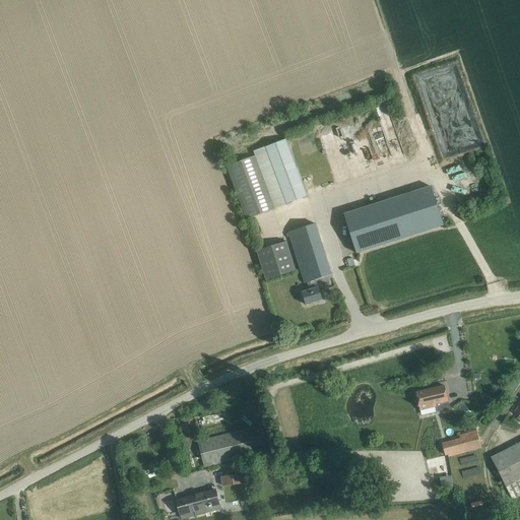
[(420,113),(409,117),(413,130),(425,127),(420,113)]
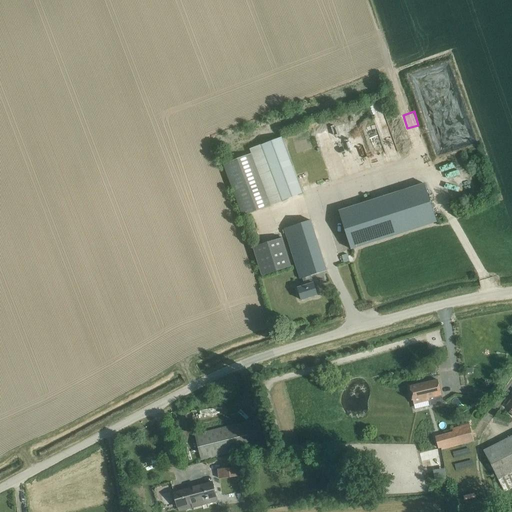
[(376,119),(388,147),(396,144),(385,115),(376,119)]
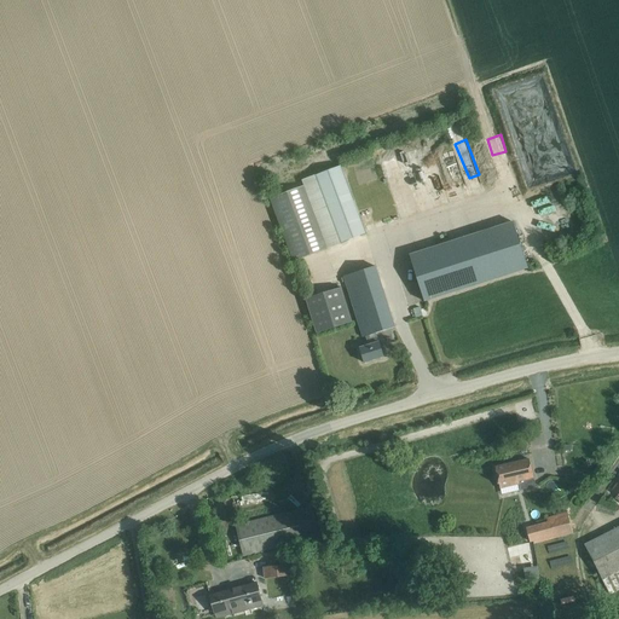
[(316,175),(341,243),(366,235),(341,166),(316,175)]
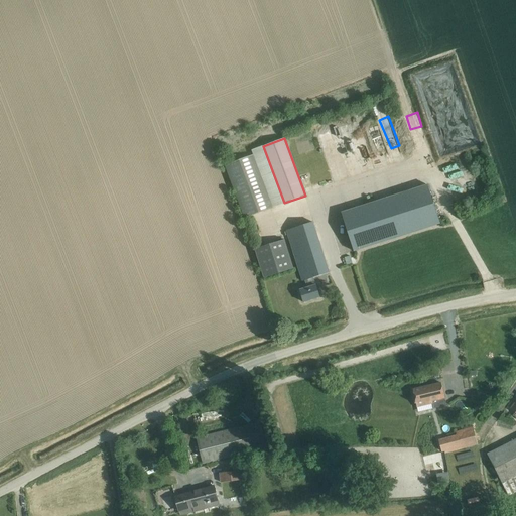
[(378,144),(370,158),(375,161),(384,147),(378,144)]
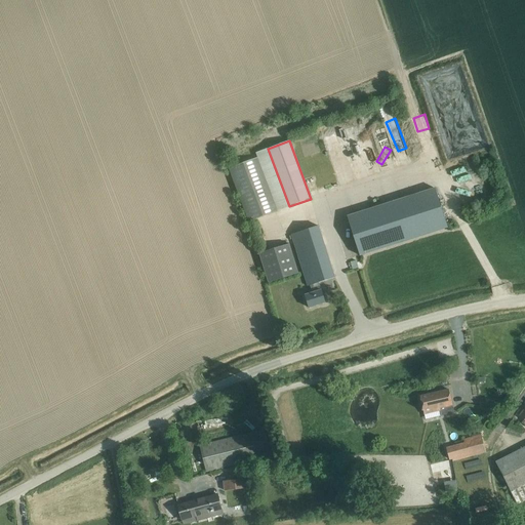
[(258,157),(228,168),(248,223),(278,211),(258,157)]
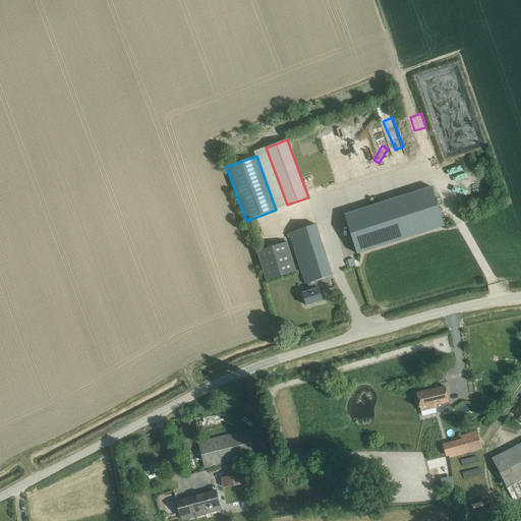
[(429,185),(345,213),(359,255),(443,226),(429,185)]
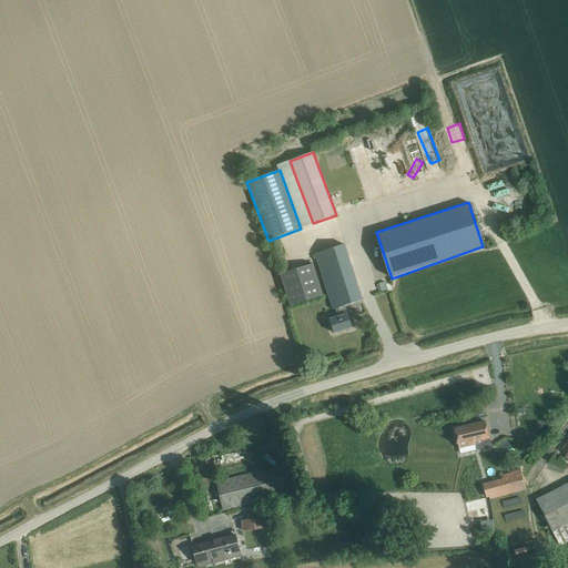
[(345,244),(317,253),(334,308),(336,307),(340,316),(331,320),(335,333),(352,327),(345,306),(363,301),(345,244)]
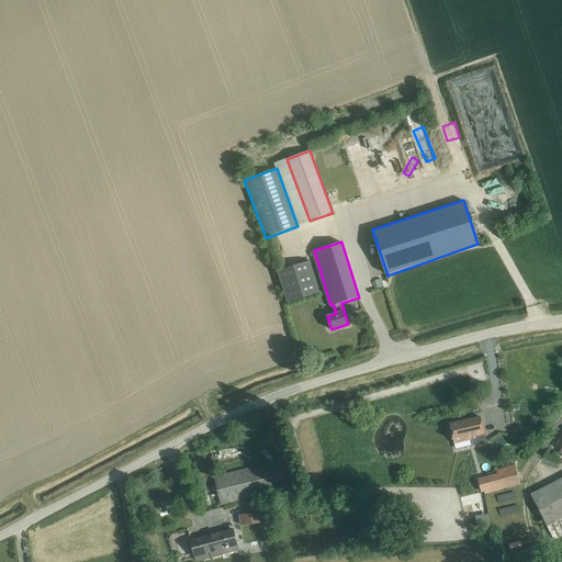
[(310,261),(278,271),(288,303),(319,293),(310,261)]
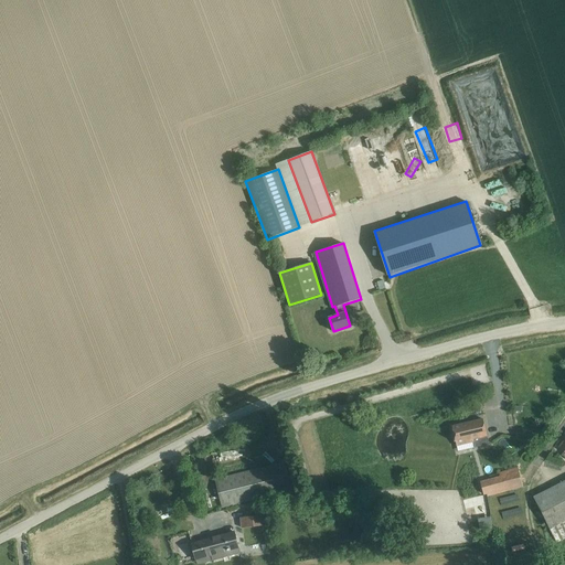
[(475,448),(489,445),(483,419),(452,426),(457,446),(473,441),(475,448)]
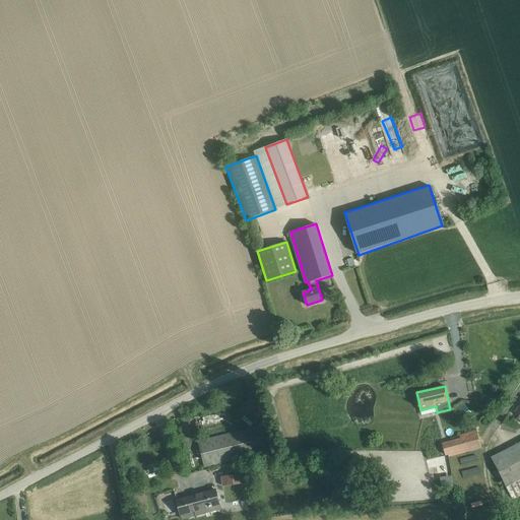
[(519,404),(515,412),(519,415),(517,418),(519,420),(519,443),(492,458),(513,500),(519,496),(519,404)]
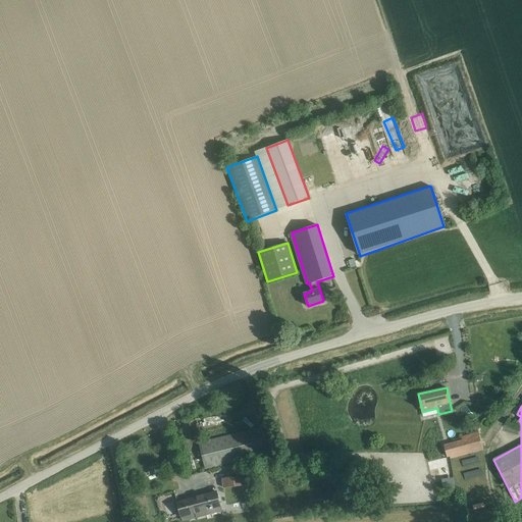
[(201,442),(207,469),(266,454),(260,428),(201,442)]
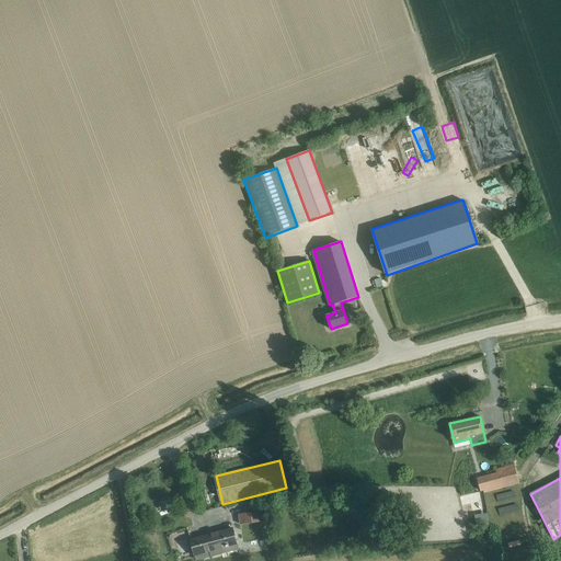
[(484,492),(508,487),(519,483),(514,466),(495,470),(496,474),(478,479),(481,492),(484,492)]
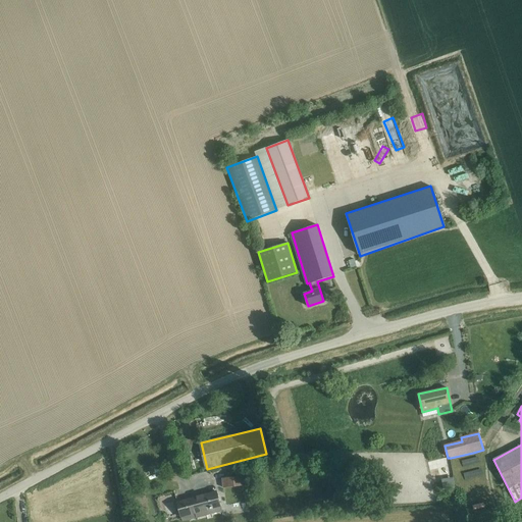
[(456,488),(450,458),(428,463),(431,478),(439,477),(440,481),(442,480),(445,490),(456,488)]
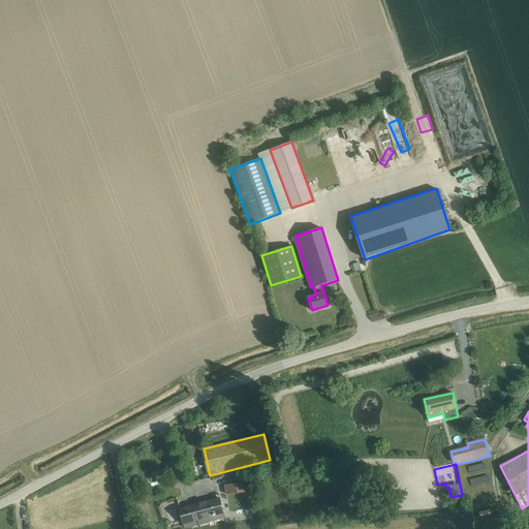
[(150,484),(159,480),(157,474),(148,477),(150,484)]
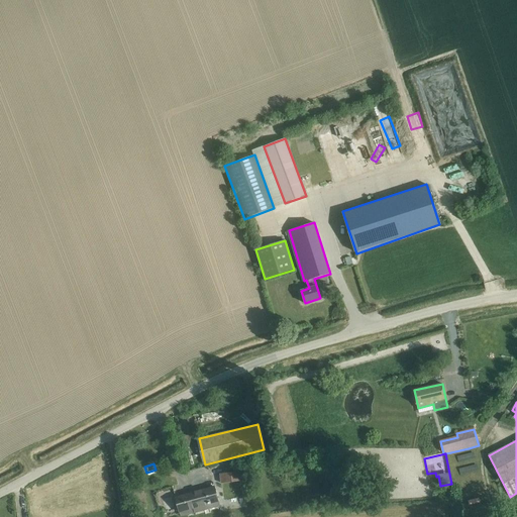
[(241,472),(220,474),(222,484),(242,481),(241,472)]
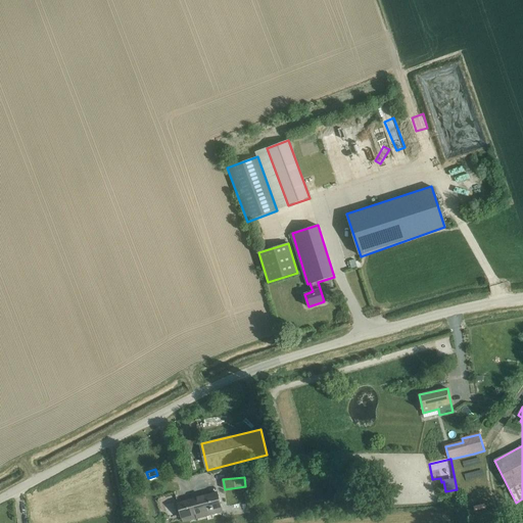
[(223,512),(220,503),(218,492),(178,504),(182,518),(196,514),(197,519),(223,512)]
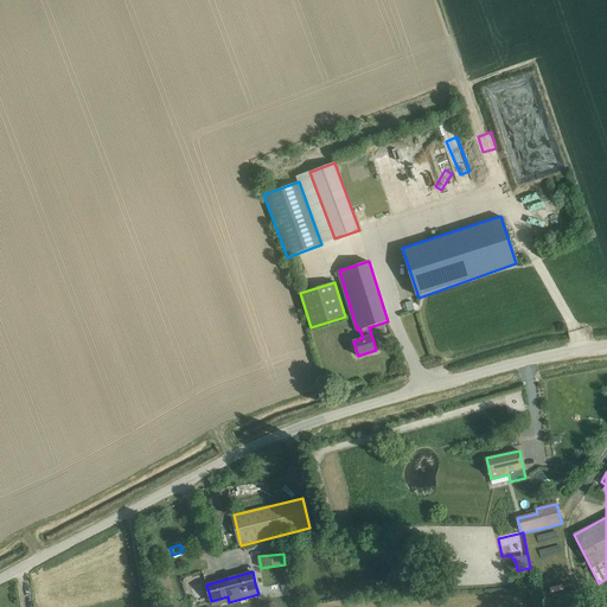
[(400,586),(396,587),(396,592),(404,592),(404,593),(409,593),(409,581),(400,582),(400,586)]
